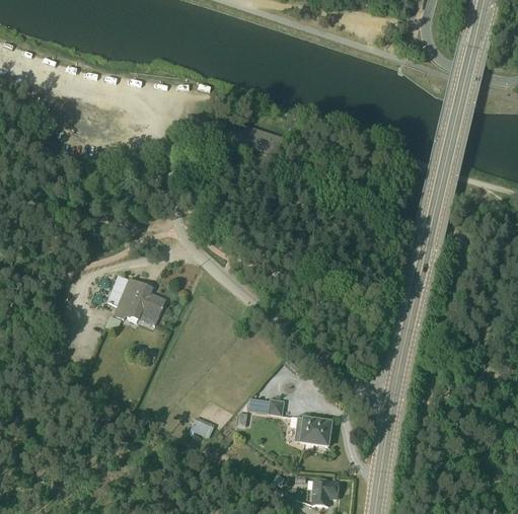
[(244,130),(234,127),(231,138),(278,154),(284,137),(246,125),(244,130)]
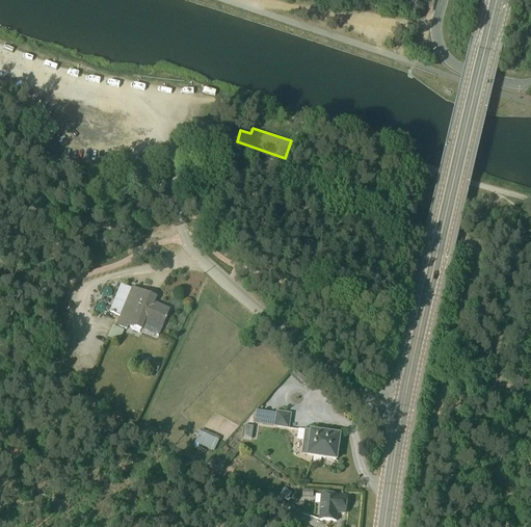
[(170,306),(155,299),(157,294),(122,280),(110,307),(121,311),(116,321),(126,325),(127,323),(139,328),(141,323),(160,332),(170,306)]
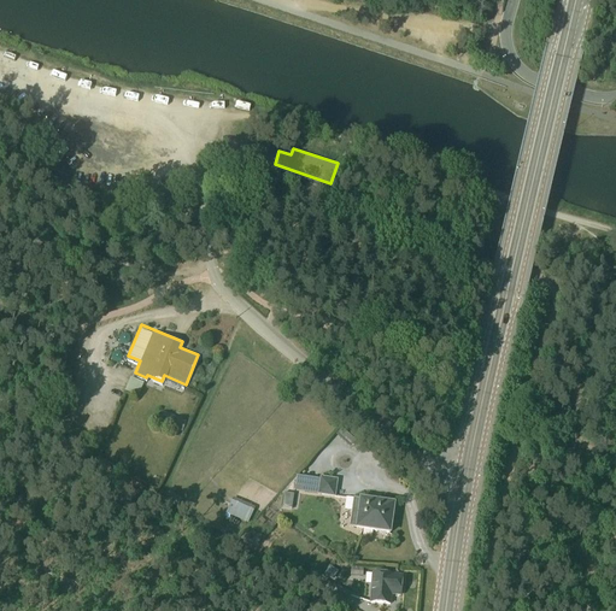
[(130,374),(125,387),(139,392),(145,380),(130,374)]
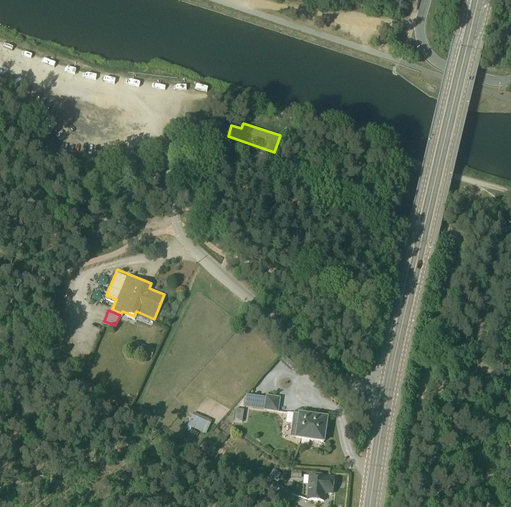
[(155,345),(136,337),(133,346),(151,354),(155,345)]
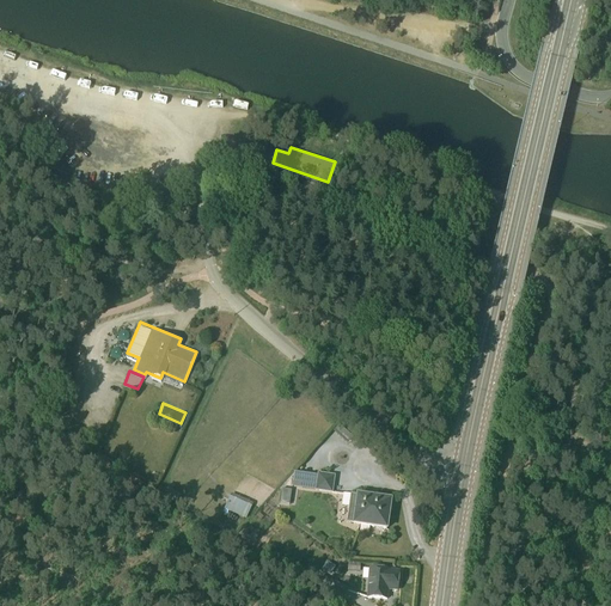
[(321,470),(319,471),(295,466),(293,482),(331,488),(335,471),(321,470)]
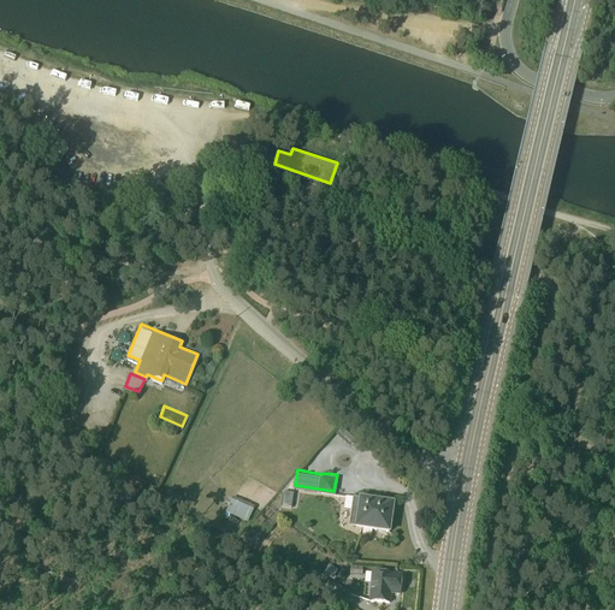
[(254,502),(232,492),(226,508),(248,516),(254,502)]
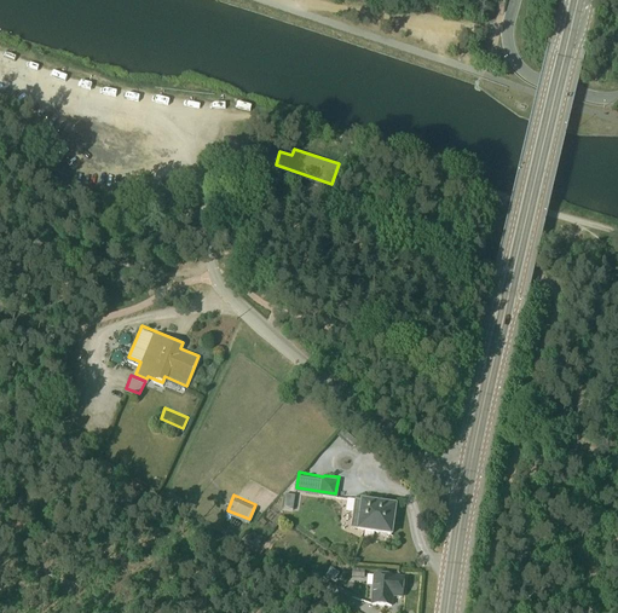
[(397,501),(354,495),(351,525),(393,531),(397,501)]
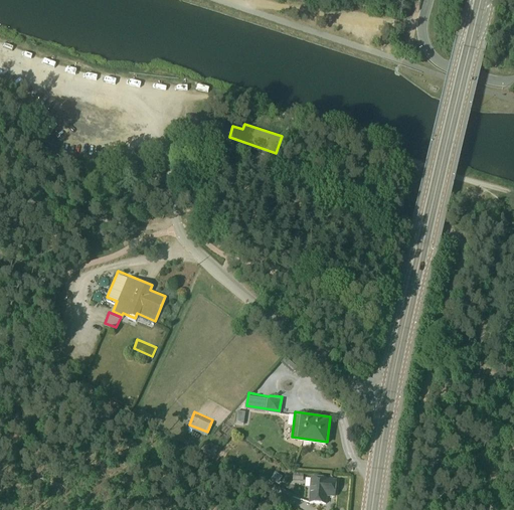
[(336,476),(311,474),(309,499),(326,501),(327,493),(335,493),(336,476)]
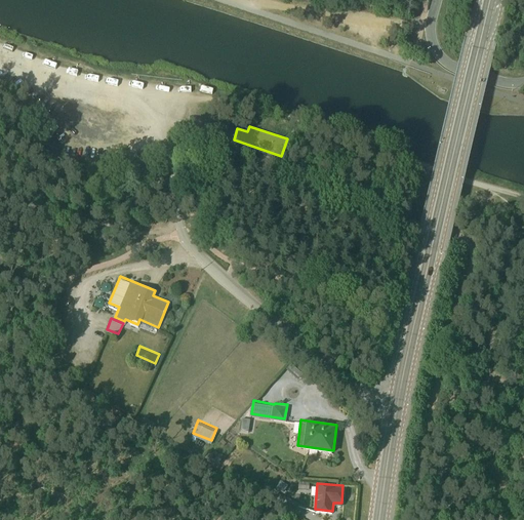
[(277,488),(272,497),(294,511),(299,502),(277,488)]
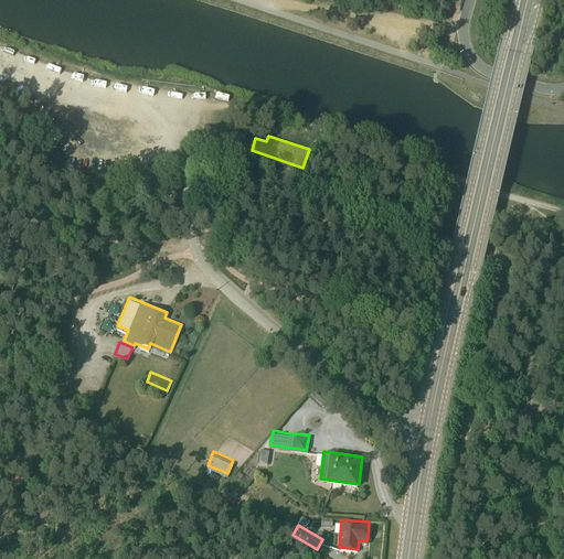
All buildings are outlined.
